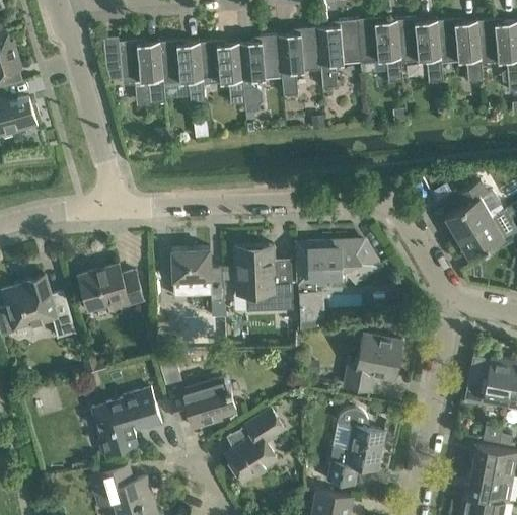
[(377,19),(359,20),(362,63),(389,61),(391,82),(404,81),(403,64),(402,64),(398,21),(378,23),(377,19)]
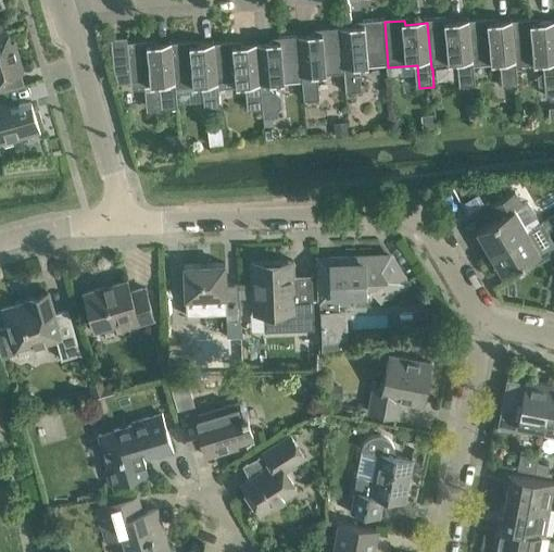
[(447,21),(427,23),(431,69),(432,69),(458,66),(460,90),(476,89),(475,69),(474,69),(469,23),(448,25),(447,21)]
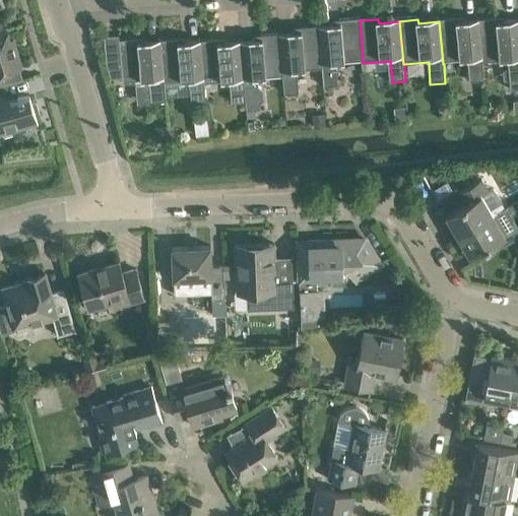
[(338,65),(363,63),(360,20),(340,22),(340,26),(321,28),(325,72),(323,72),(324,90),(339,88),(338,65)]
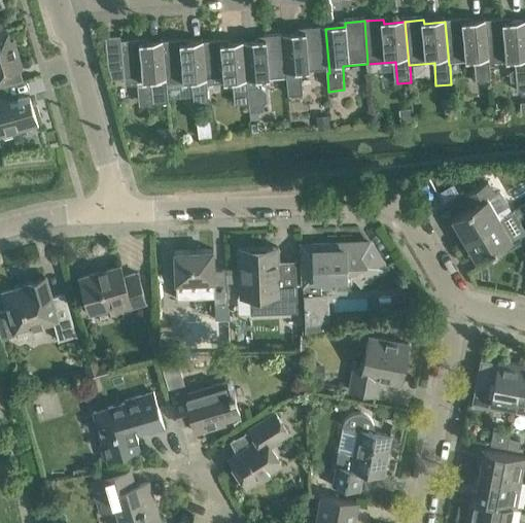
[(492,84),(491,66),(490,66),(486,23),(464,25),(464,21),(445,22),(449,65),(450,65),(476,63),(478,86),(492,84)]
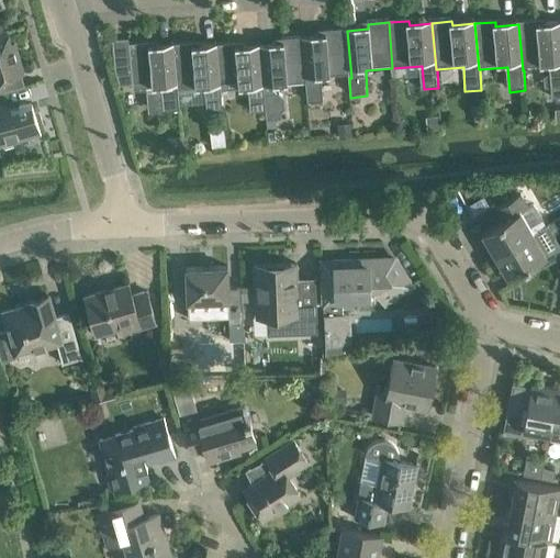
[(538,22),(518,24),(523,70),(524,70),(550,68),(551,78),(545,80),(546,90),(552,91),(553,100),(559,99),(559,24),(546,25),(539,26),(538,22)]
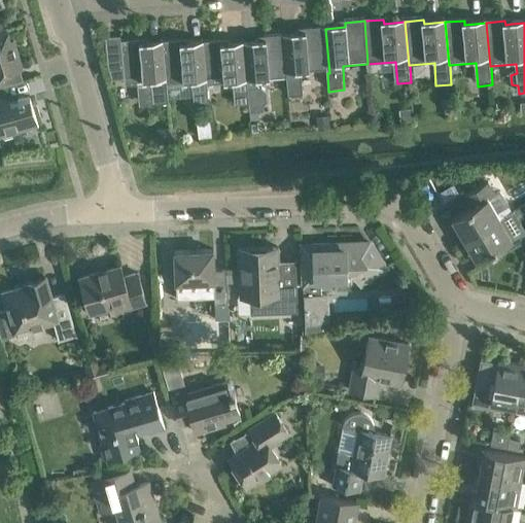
[(303,75),(327,73),(329,73),(325,29),(305,30),(305,34),(285,36),(289,80),(287,80),(288,99),(305,97),(303,75)]
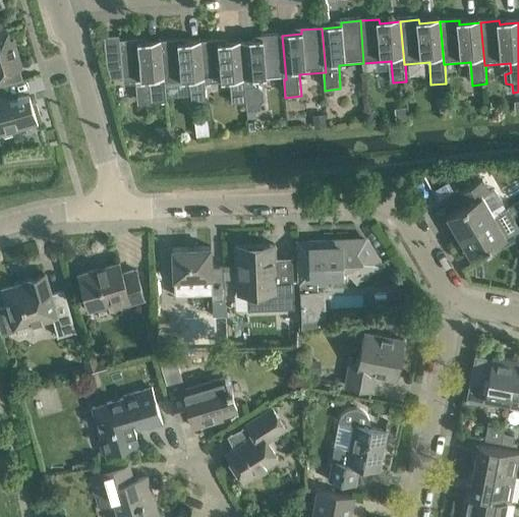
[(0,89),(6,88),(3,76),(22,71),(14,43),(10,44),(7,33),(0,35),(0,89)]
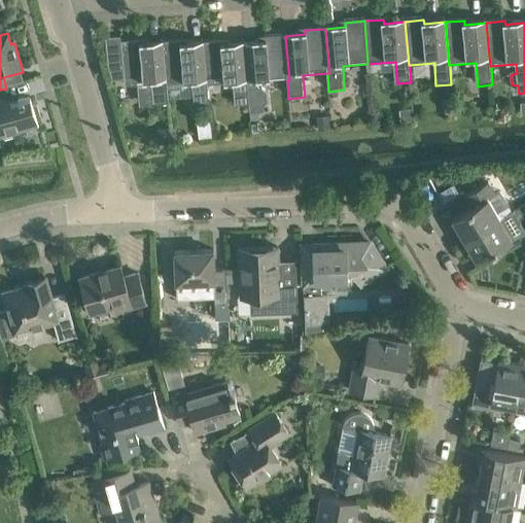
[(266,42),(245,44),(250,107),(251,107),(251,114),(266,113),(265,108),(269,103),(268,94),(263,91),(263,82),(287,80),(289,80),(285,36),(266,38),(266,42)]
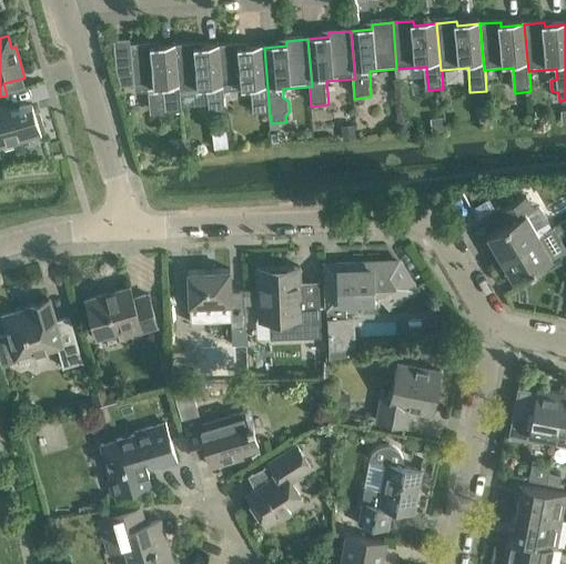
[(182,114),(181,93),(180,94),(175,47),(153,49),(152,44),(131,47),(133,70),(118,72),(122,89),(135,88),(135,93),(164,91),(167,116),(182,114)]
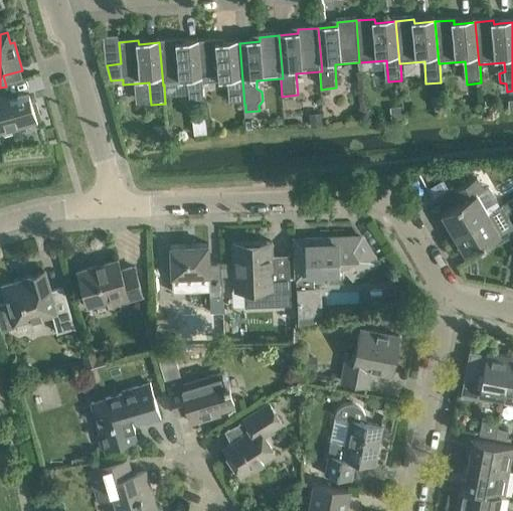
[(178,40),(159,42),(163,86),(164,84),(188,83),(190,105),(204,104),(203,84),(202,84),(198,43),(178,44),(178,40)]
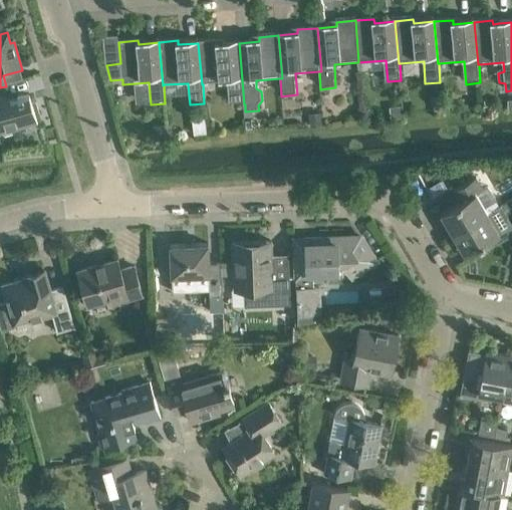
[(202,84),(203,84),(228,82),(230,105),(244,104),(239,43),(218,45),(217,41),(198,43),(202,84)]
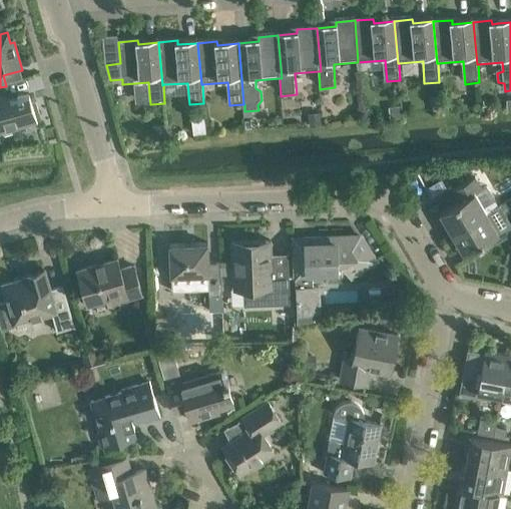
[(24,99),(19,100),(19,101),(4,106),(1,94),(0,94),(0,136),(38,125),(30,98),(24,100),(24,99)]
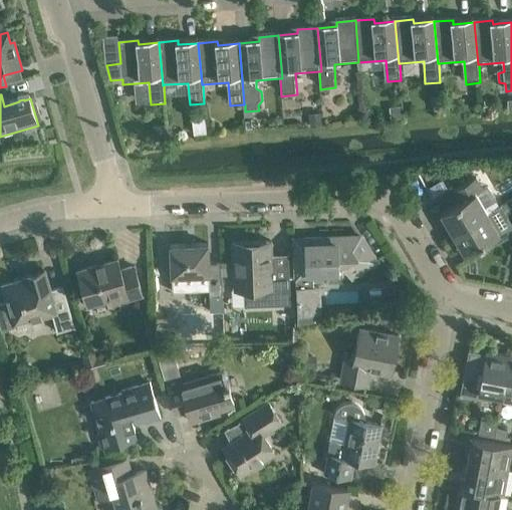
[(402,109),(392,110),(393,121),(403,120),(402,109)]
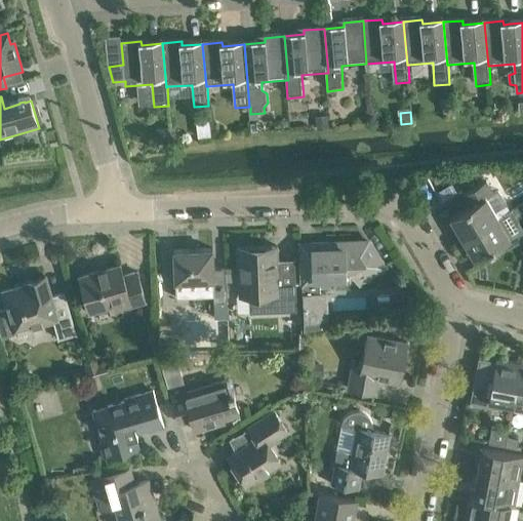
[(329,118),(318,119),(319,133),(331,132),(329,118)]
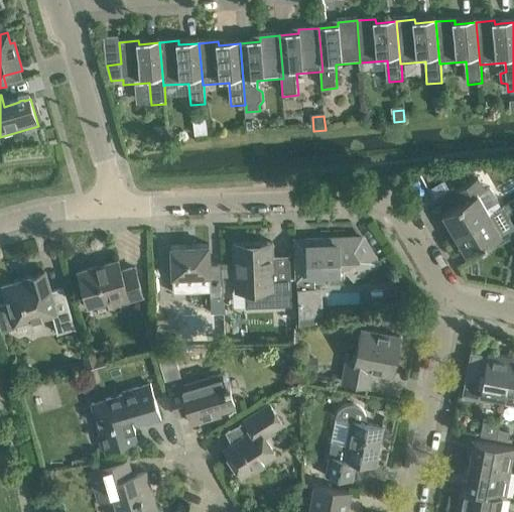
[(206,121),(195,123),(197,139),(208,138),(206,121)]
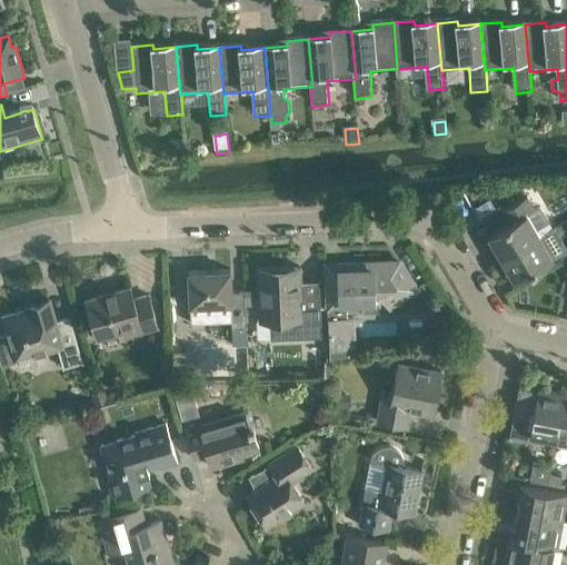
[(185,141),(169,142),(170,158),(186,157),(185,141)]
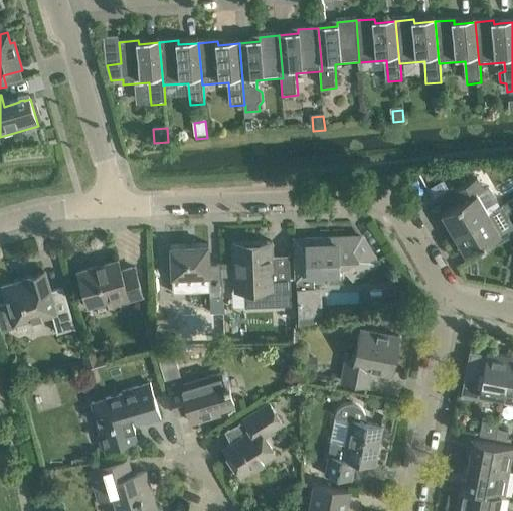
[(443,216),(455,237),(490,217),(479,197),(486,193),(479,181),(456,194),(462,205),(443,216)]
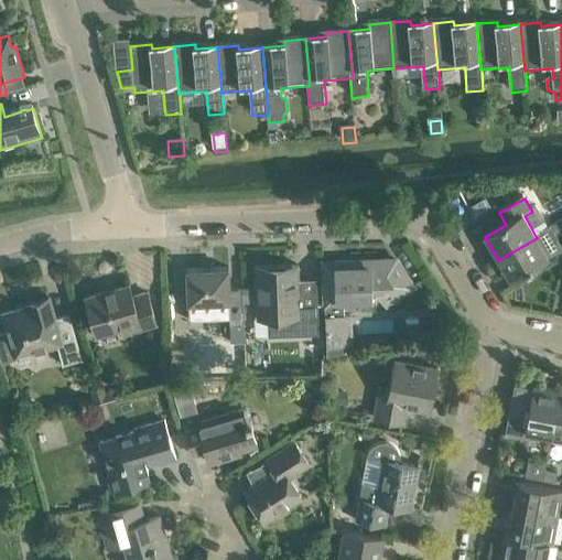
[(487,201),(474,208),(479,218),(493,211),(487,201)]
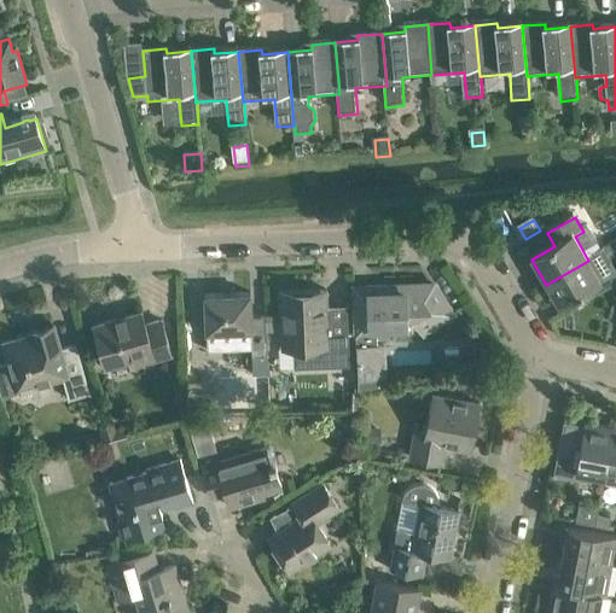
[(603,285),(588,261),(546,285),(561,310),(582,298),(603,285)]
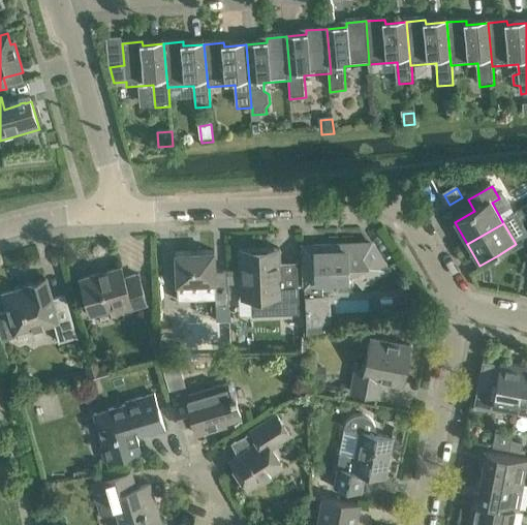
[(334,289),(334,286),(334,277),(354,276),(363,288),(388,272),(372,247),(360,255),(355,248),(305,250),(307,290),(306,290),(308,336),(326,333),(326,328),(332,328),(331,297),(324,297),(324,289),(334,289)]
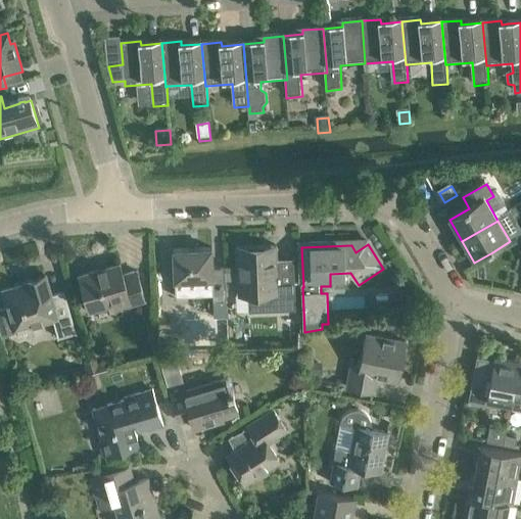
[(297,314),(296,303),(296,283),(278,284),(277,248),(238,250),(239,292),(255,292),(255,309),(278,308),(278,314),(297,314)]
